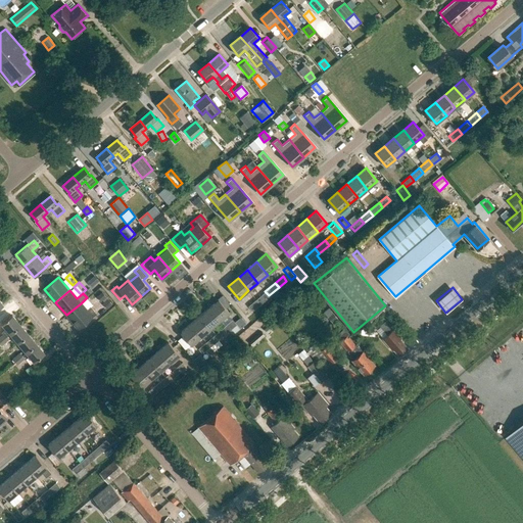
[(265,291),(255,299),(259,303),(269,295),(265,291)]
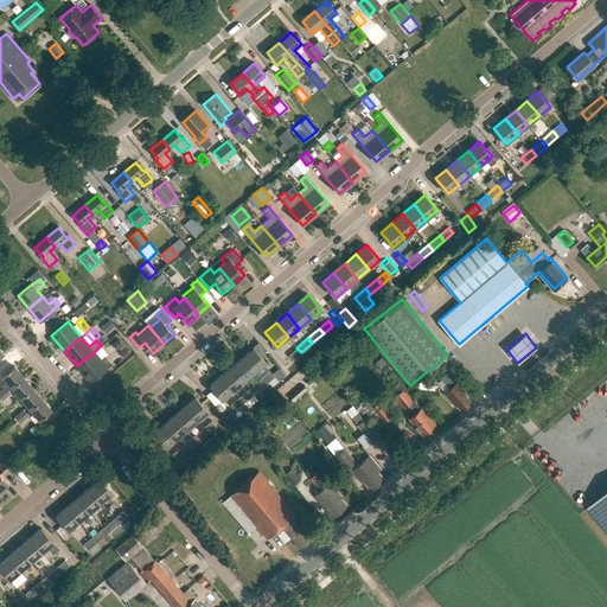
[(116,339),(109,344),(115,350),(121,345),(116,339)]
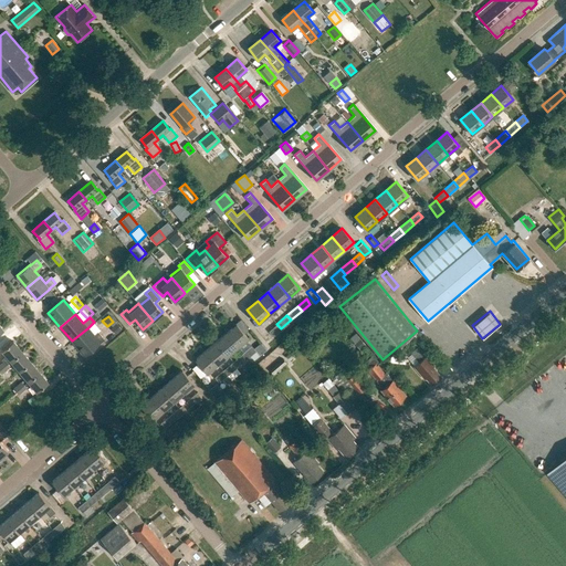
[(226,333),(238,346),(248,338),(237,324),(226,333)]
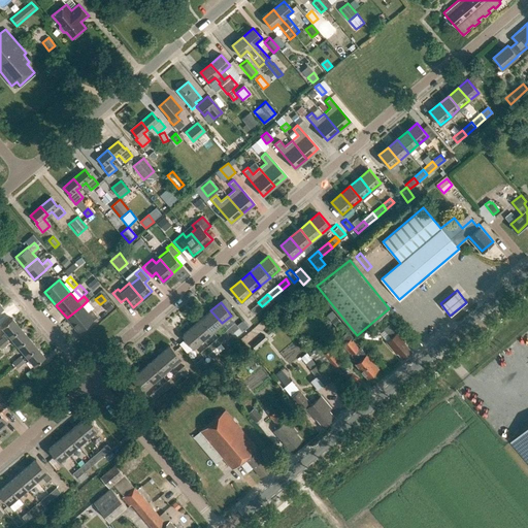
[(258,302),(251,308),(255,314),(262,306),(258,302)]
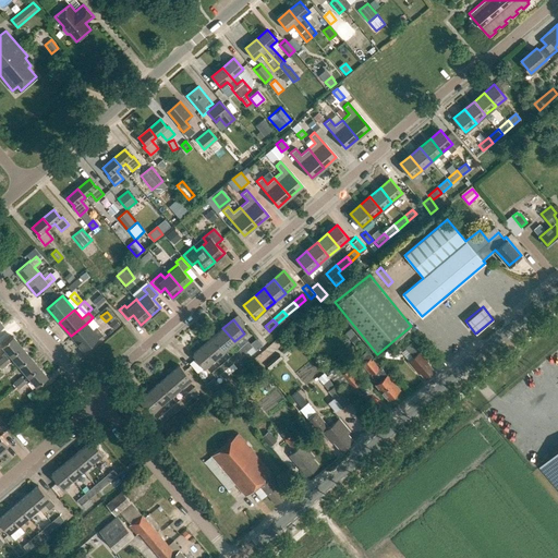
[(336,322),(328,329),(342,343),(355,331),(347,324),(342,328),(336,322)]
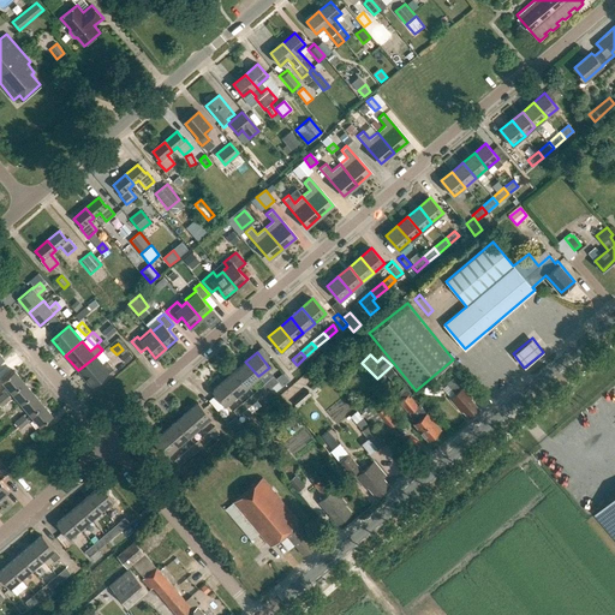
[(102,365),(95,357),(78,370),(91,387),(108,372),(113,369),(107,362),(102,365)]
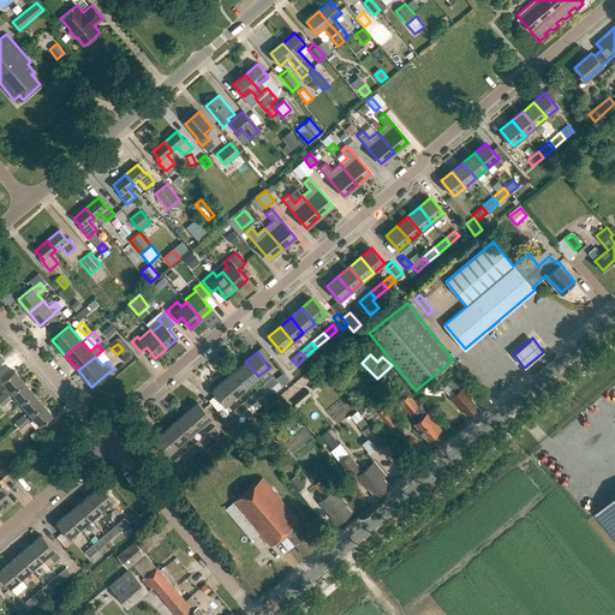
[(234,371),(248,386),(258,376),(245,362),(234,371)]
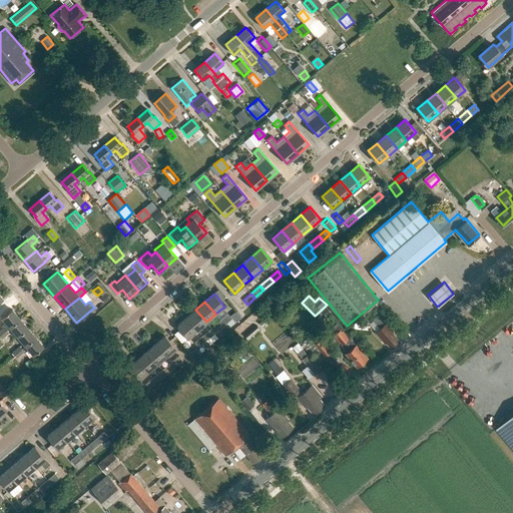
[(2,318),(10,327),(21,319),(13,309),(2,318)]
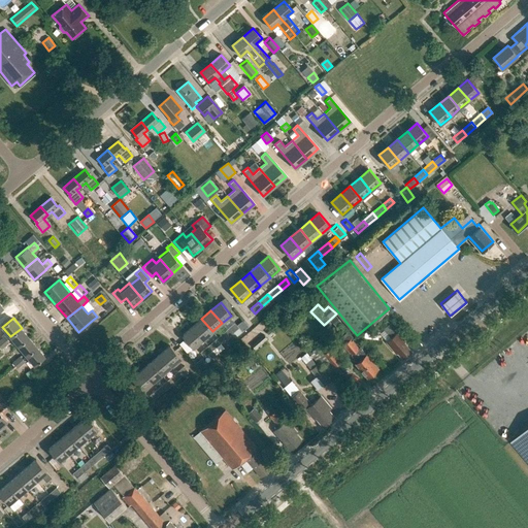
[(192,327),(202,339),(212,331),(201,319),(192,327)]
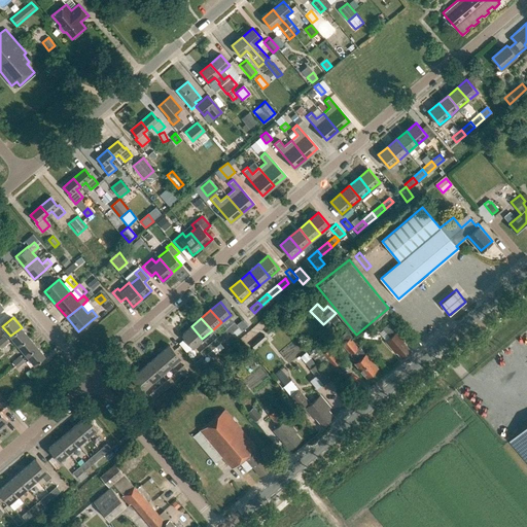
[(234,321),(226,328),(230,332),(238,326),(234,321)]
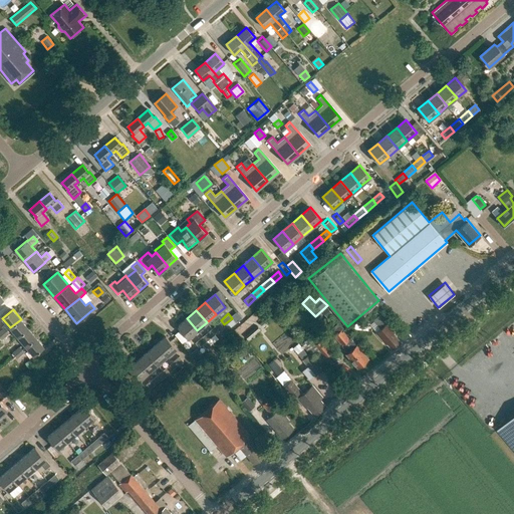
[(405,316),(410,328),(419,325),(414,313),(405,316)]
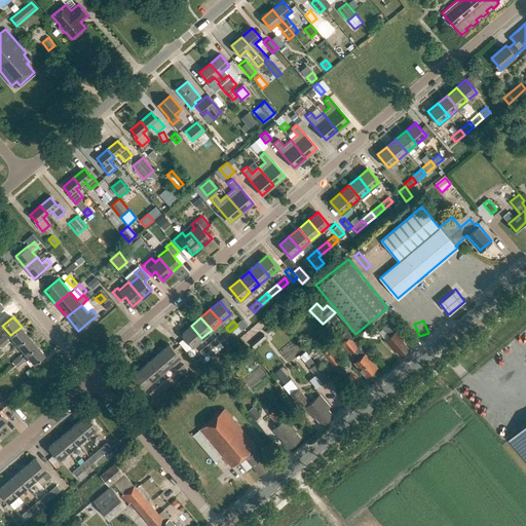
[(393,348),(402,358),(410,350),(403,341),(404,340),(388,323),(382,328),(389,337),(385,341),(392,349),(393,348)]
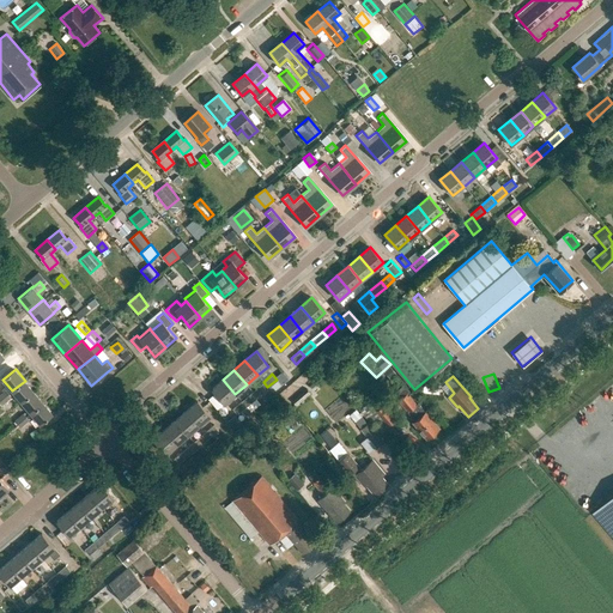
[(212,389),(224,404),(235,394),(223,380),(212,389)]
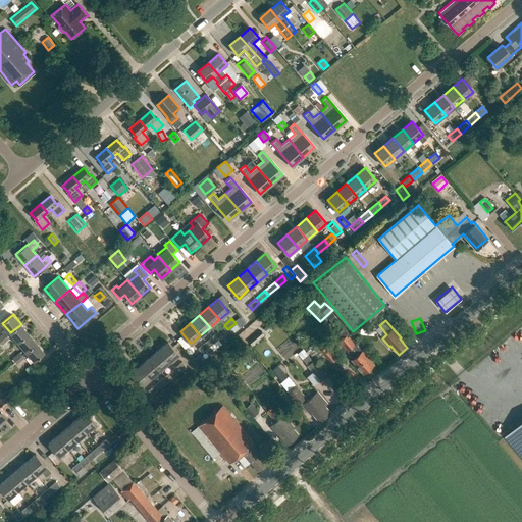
[(10,332),(18,343),(29,333),(21,324),(10,332)]
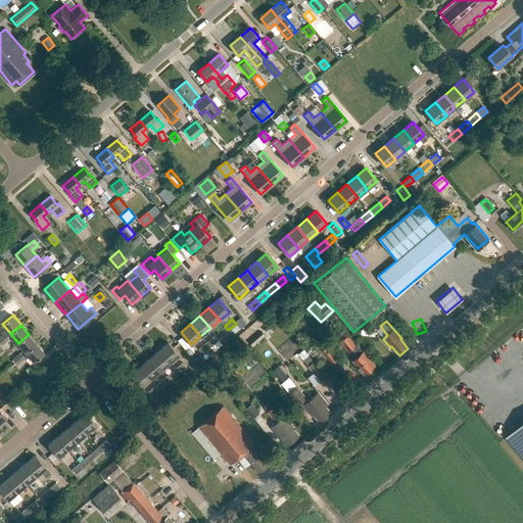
[(224,326),(215,334),(219,338),(228,330),(224,326)]
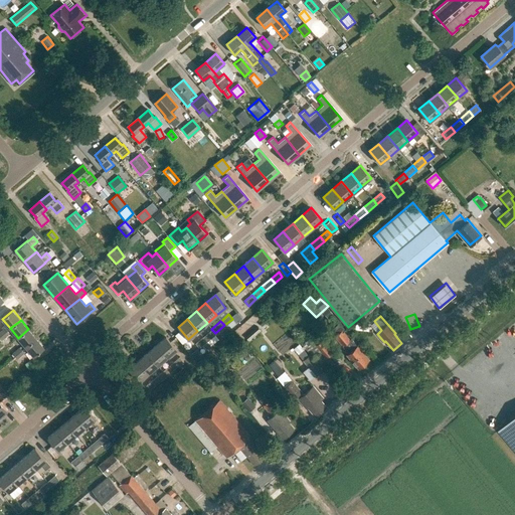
[(243,337),(247,341),(260,331),(256,327),(243,337)]
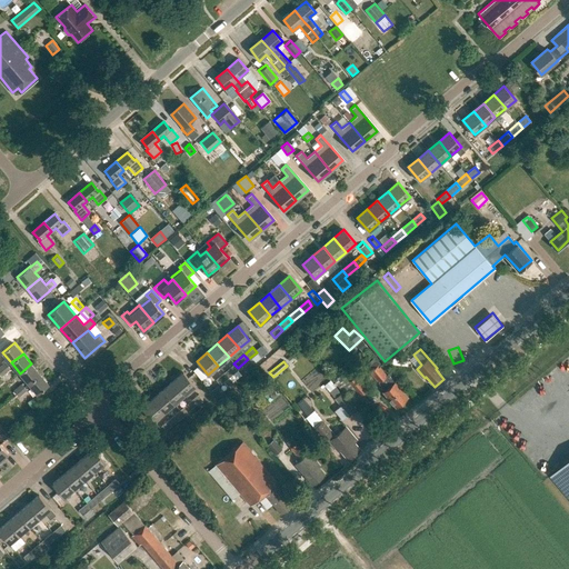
[(0,367),(0,373),(1,376),(9,369),(5,363),(0,367)]
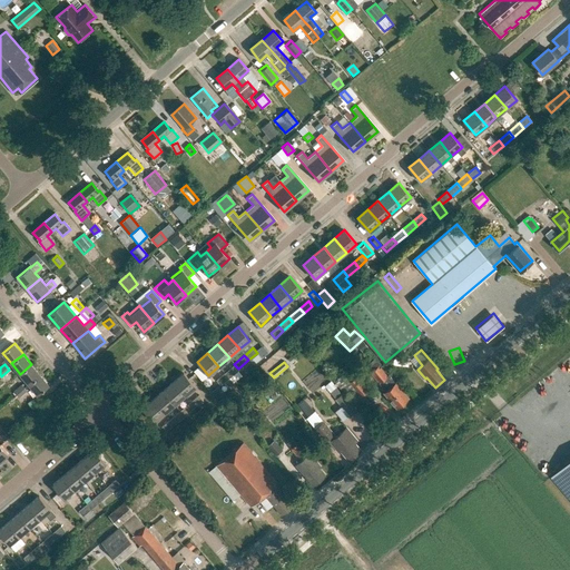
[(20,374),(29,384),(40,374),(31,364),(20,374)]
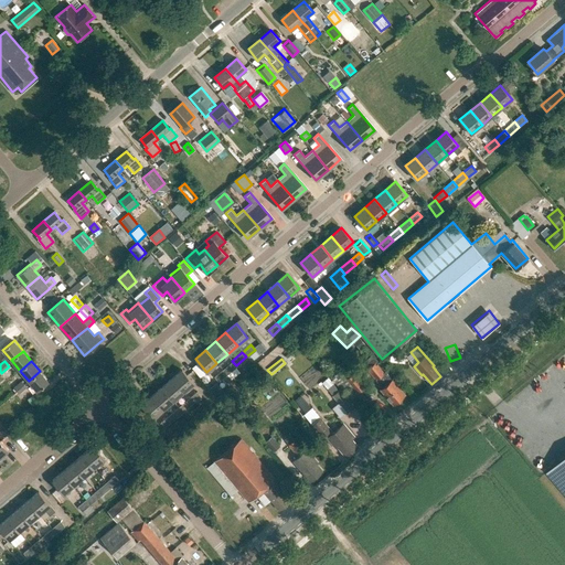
[(232,361),(222,370),(226,375),(236,365),(232,361)]
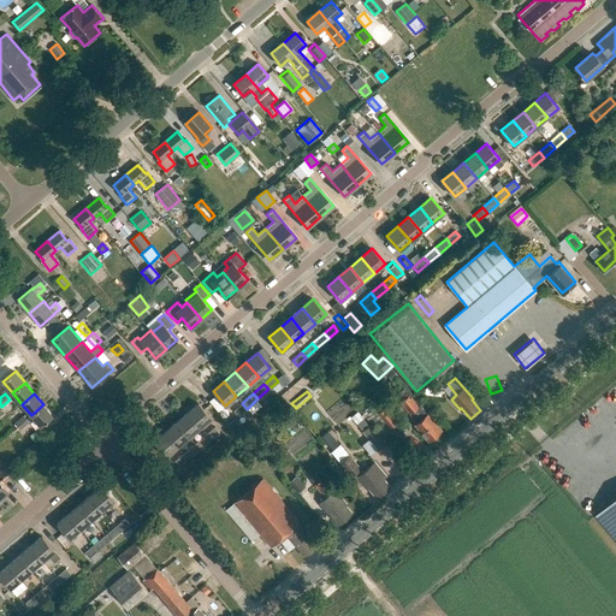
[(418,428),(428,440),(442,430),(428,413),(427,414),(420,404),(419,407),(409,396),(401,403),(418,422),(415,425),(418,427),(418,428)]
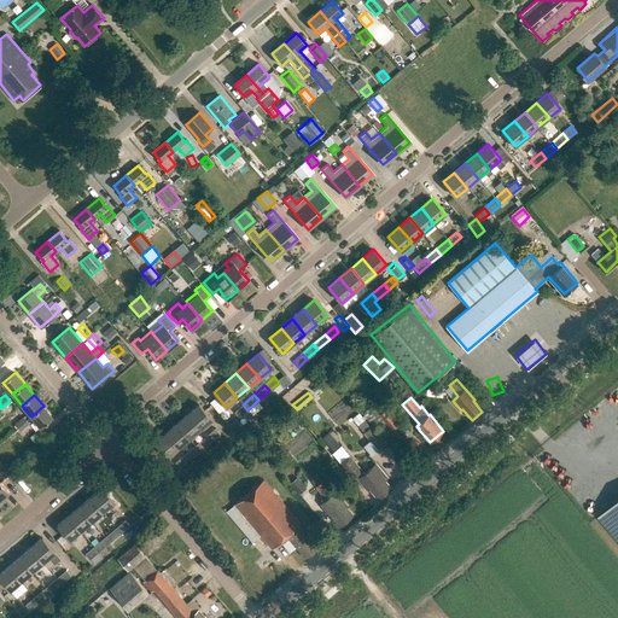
[(187,414),(200,429),(211,419),(199,404),(187,414)]
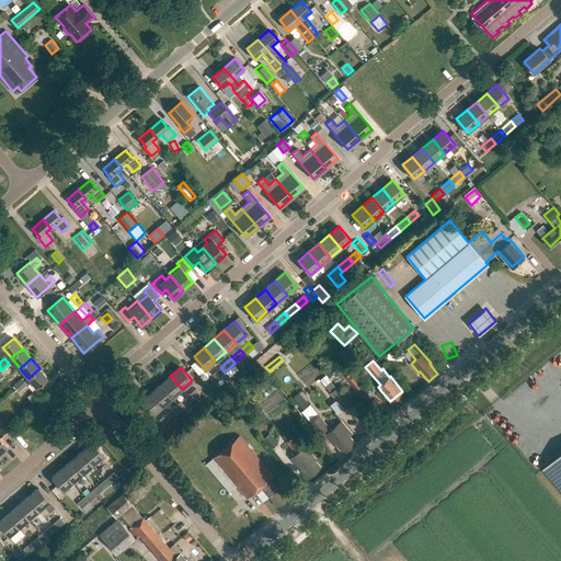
[(220,367),(213,374),(217,379),(225,373),(220,367)]
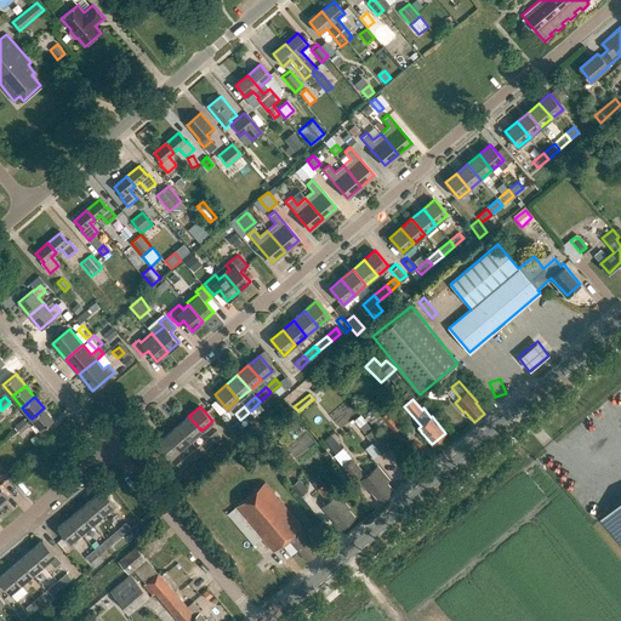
[(32,419),(41,431),(53,420),(44,408),(32,419)]
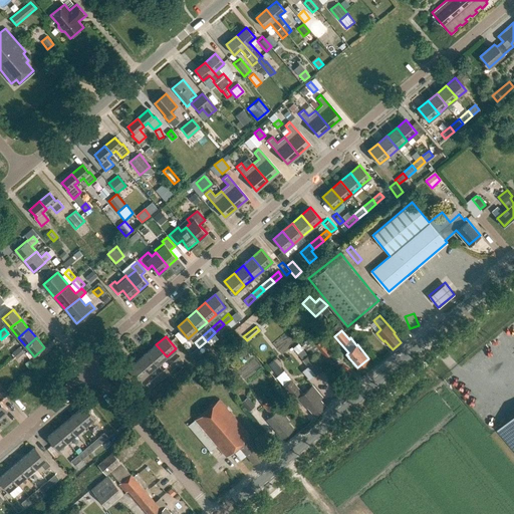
[(313,342),(323,355),(330,350),(320,337),(313,342)]
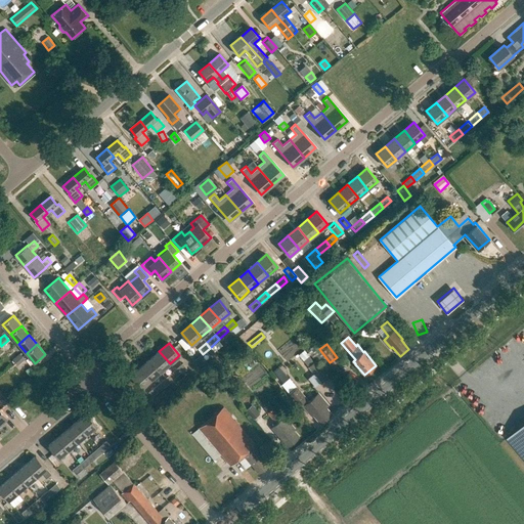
[(149,359),(161,372),(170,363),(159,351),(149,359)]
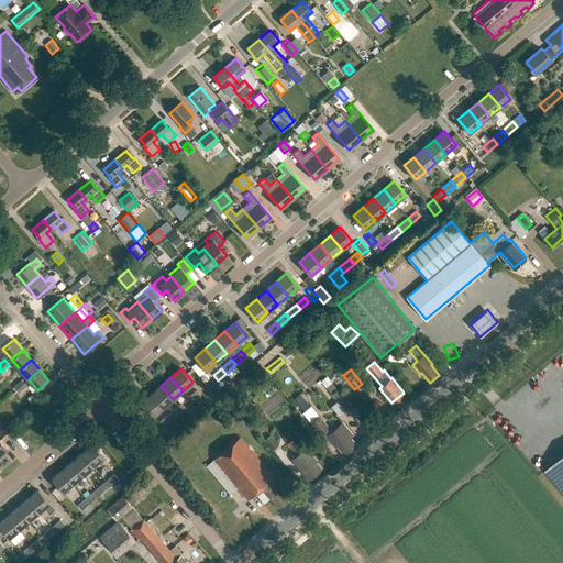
[(14,386),(19,392),(26,386),(22,381),(14,386)]
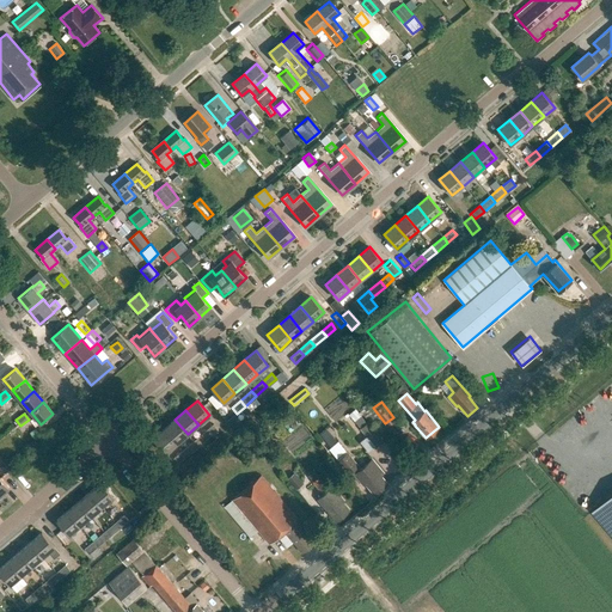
[(291,423),(293,429),(303,424),(300,418),(291,423)]
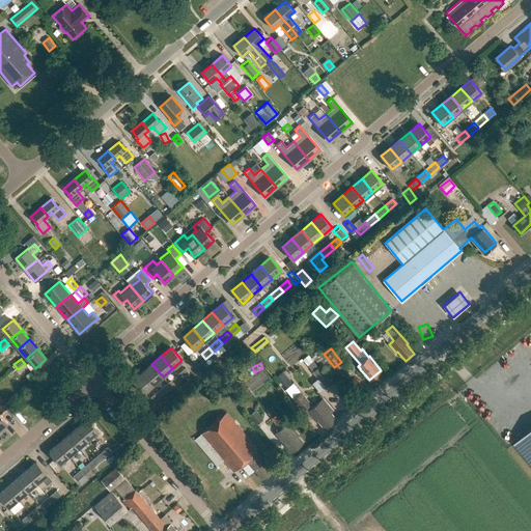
[(142,372),(154,385),(163,376),(151,364),(142,372)]
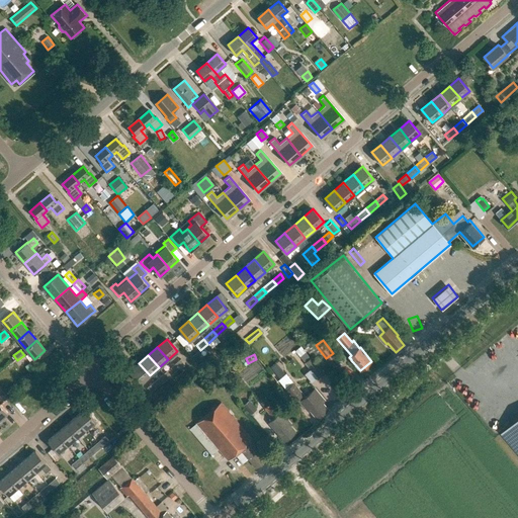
[(311,356),(303,363),(316,378),(324,372),(311,356)]
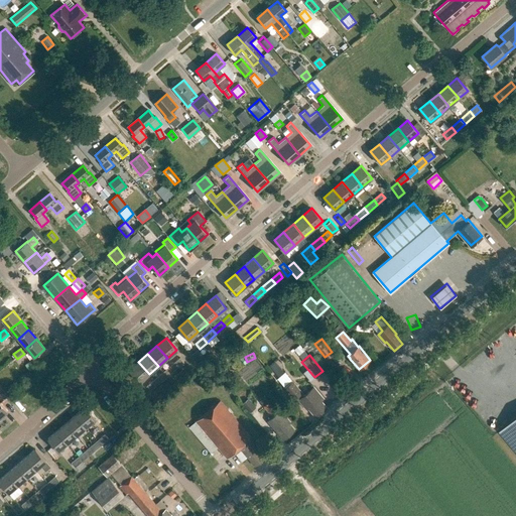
[(179,357),(172,364),(176,368),(183,362),(179,357)]
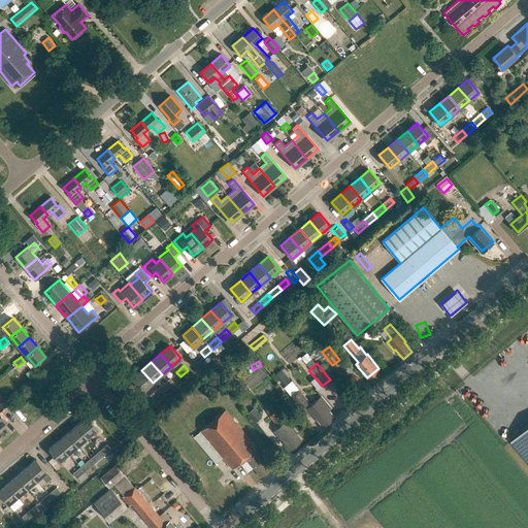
[(132,378),(142,391),(153,383),(141,370),(132,378)]
